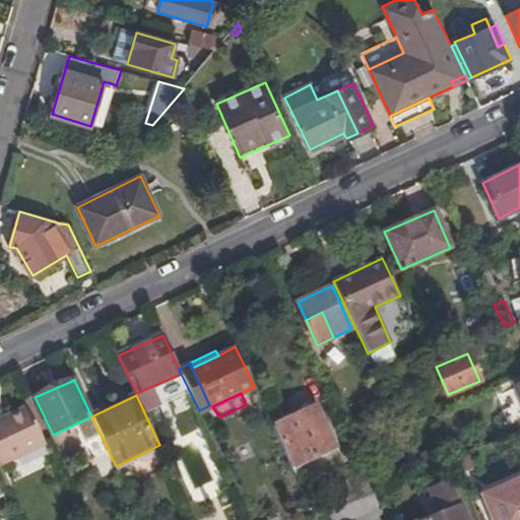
[(0,423),(29,409),(27,406),(0,419),(0,423)]
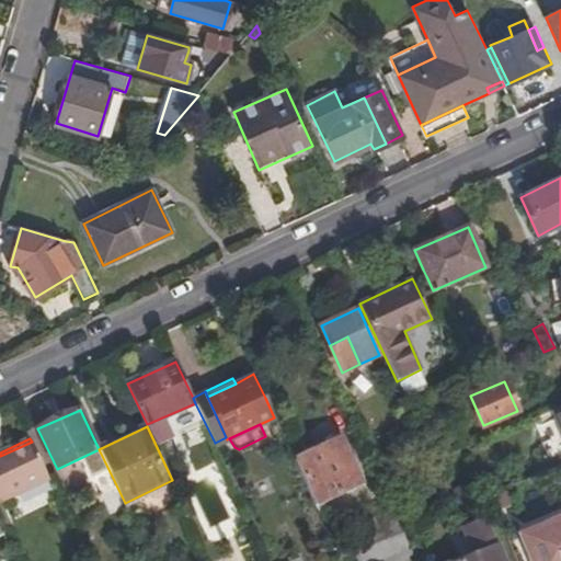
[(318,503),(316,504),(319,511),(325,508),(322,501),(362,483),(341,439),(318,449),(311,451),(297,458),(318,503)]
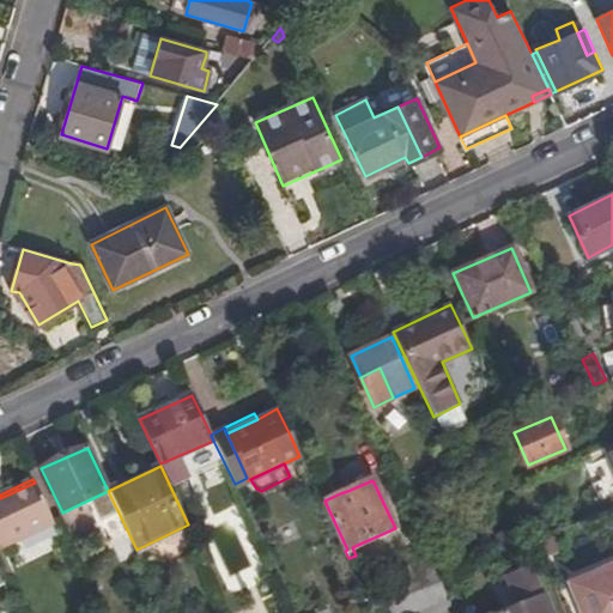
[(0,498),(0,548),(54,523),(35,483),(0,498)]
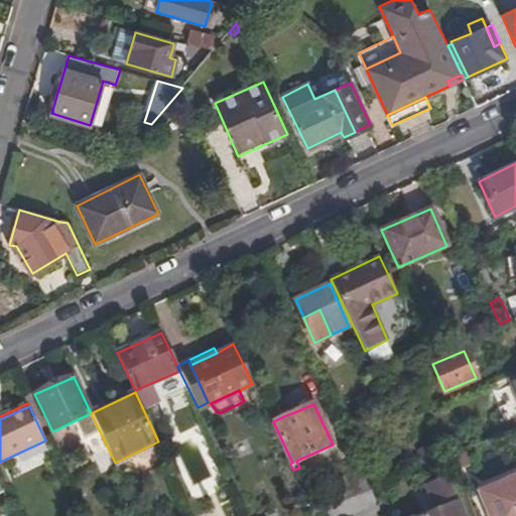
[(458,457),(463,467),(472,463),(468,452),(458,457)]
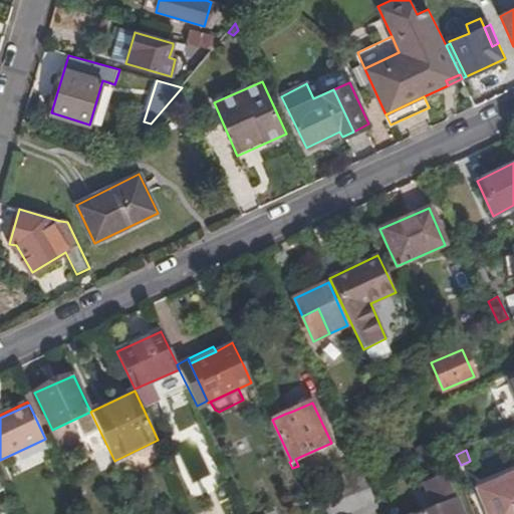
[(313,512),(325,507),(325,506),(330,504),(368,488),(356,463),(342,469),(348,480),(306,498),(313,512)]
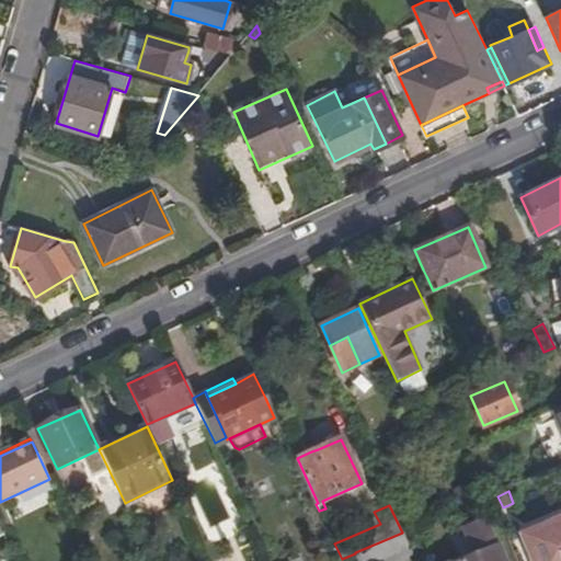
[(560,560),(560,518),(523,535),(534,560),(560,560)]
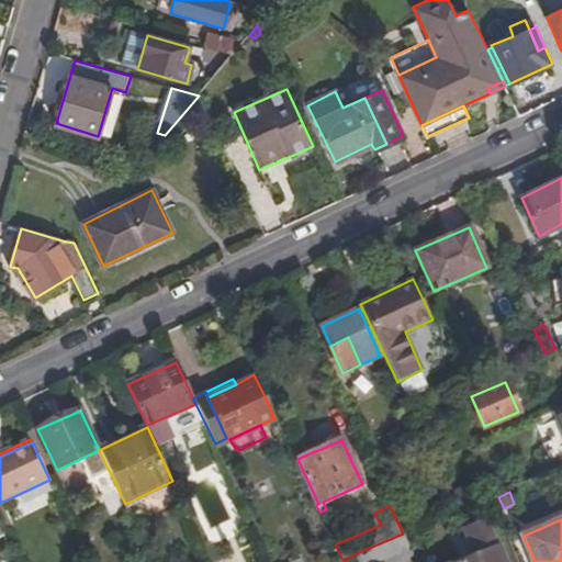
[(504,561),(498,547),(497,548),(486,520),(465,530),(467,534),(476,557),(463,561),(504,561)]
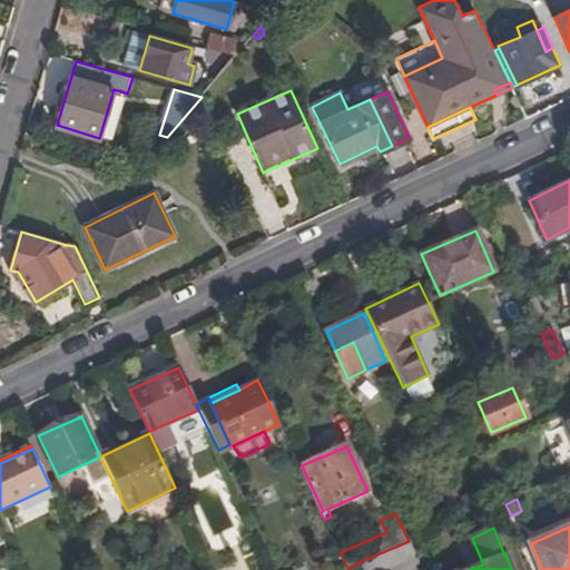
[(366,559),(370,569),(401,569),(419,563),(409,541),(366,559)]
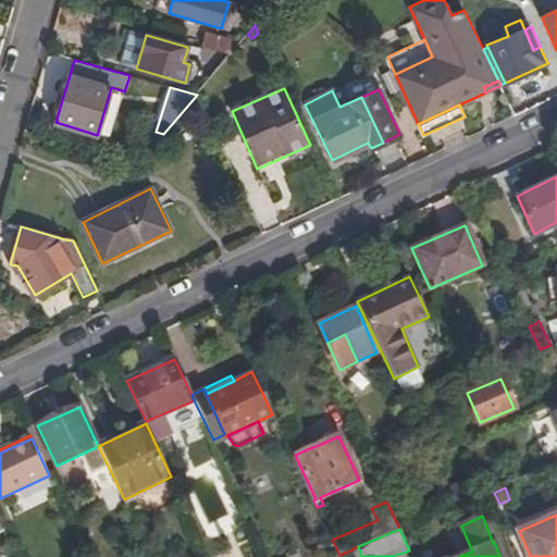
[(450,534),(459,556),(472,552),(462,529),(450,534)]
